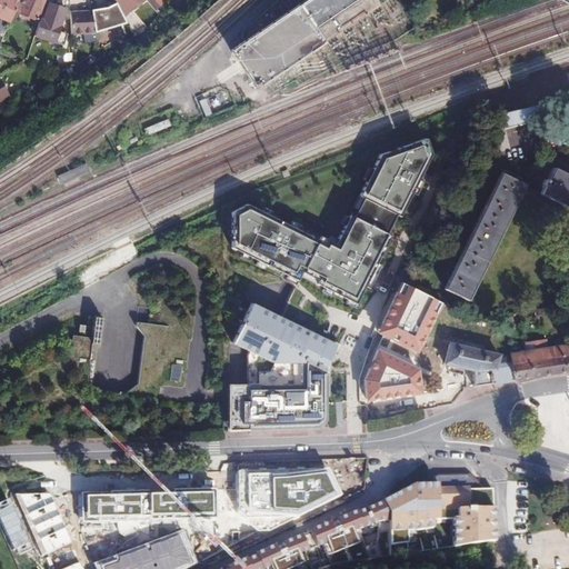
[(0,0),(0,18),(10,22),(16,10),(19,0),(0,0)]
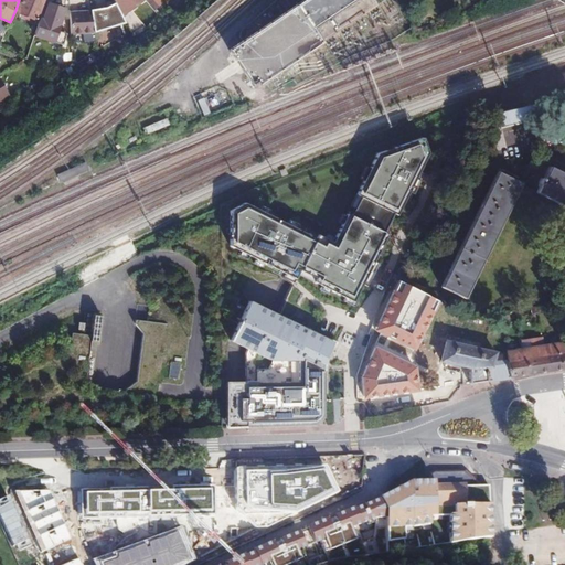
[(38,19),(46,0),(45,0),(19,0),(16,10),(21,13),(21,16),(33,21),(35,18),(38,19)]
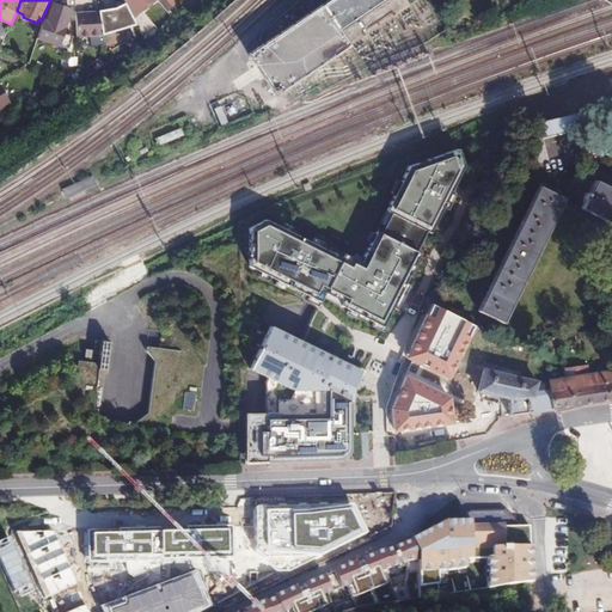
[(175,8),(167,0),(132,0),(136,6),(142,4),(146,8),(157,0),(159,0),(170,13),(175,8)]
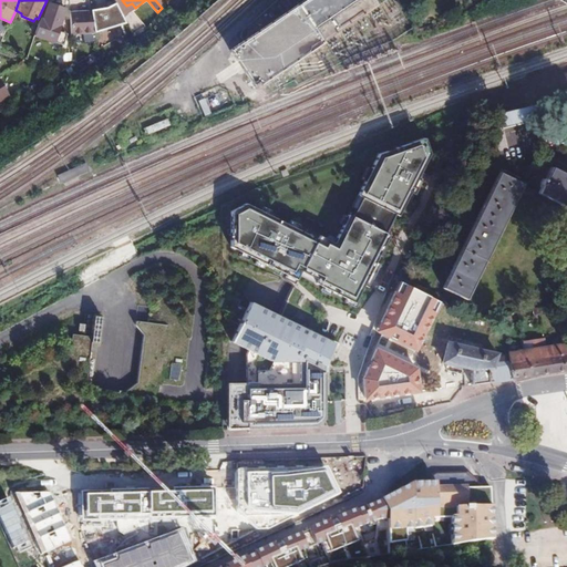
[(381,2),(379,0),(303,0),(272,21),(229,51),(256,90),(286,69),(381,2)]
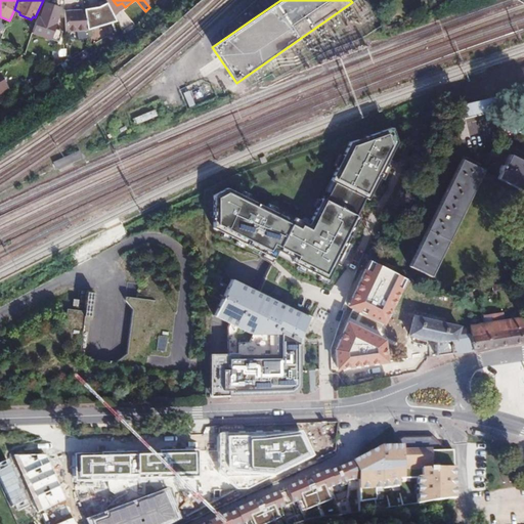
[(42,2),(32,33),(49,40),(50,37),(59,40),(62,31),(54,27),(60,8),(42,2)]
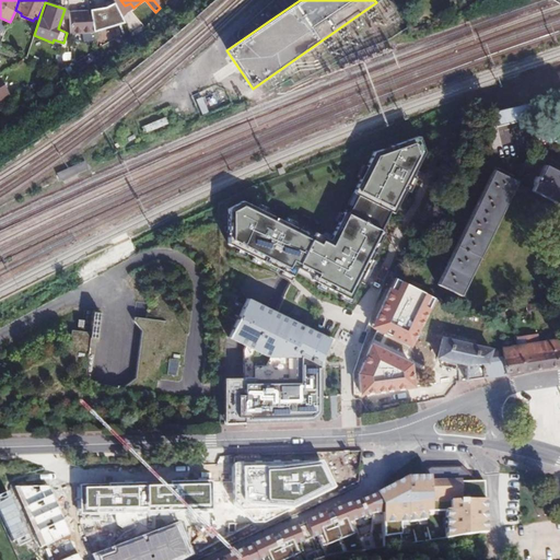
[(95,32),(92,11),(69,12),(70,33),(95,32)]
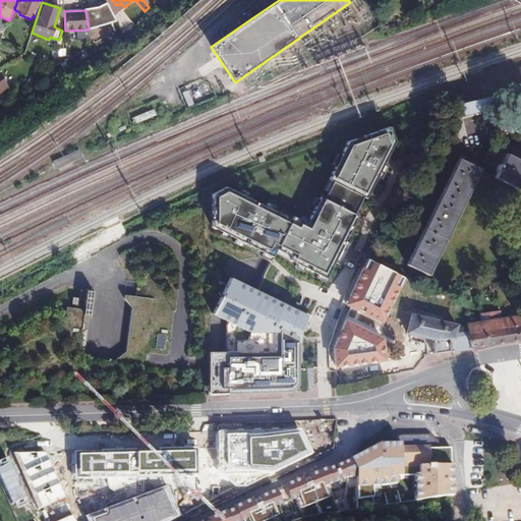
[(0,92),(8,88),(0,72),(0,92)]
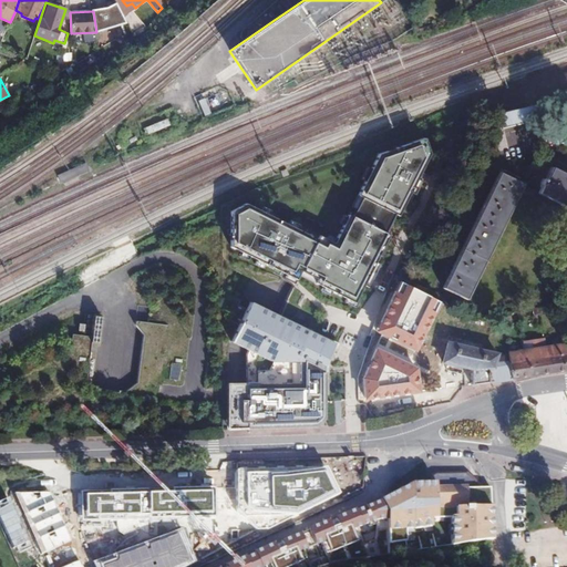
[(203,115),(222,106),(214,89),(195,98),(203,115)]
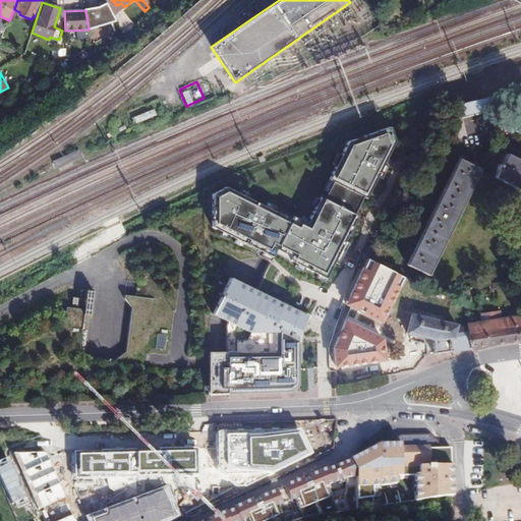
[(520,85),(512,89),(515,100),(516,104),(520,102),(520,85)]
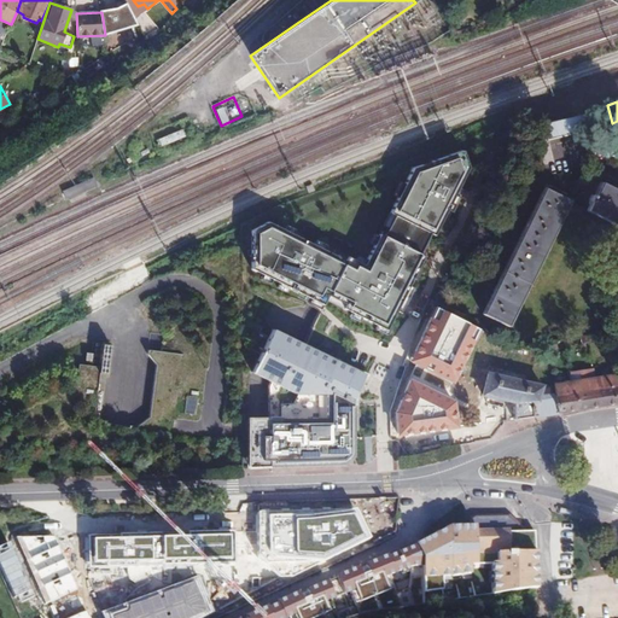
[(594,109),(598,121),(605,120),(602,106),(594,109)]
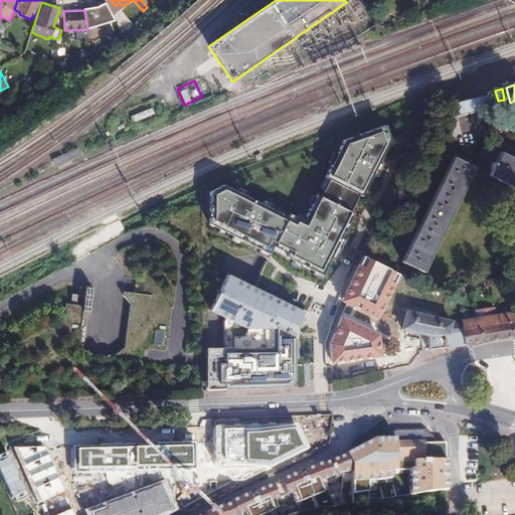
[(490,92),(452,102),(455,117),(494,106),(493,103),(490,92)]
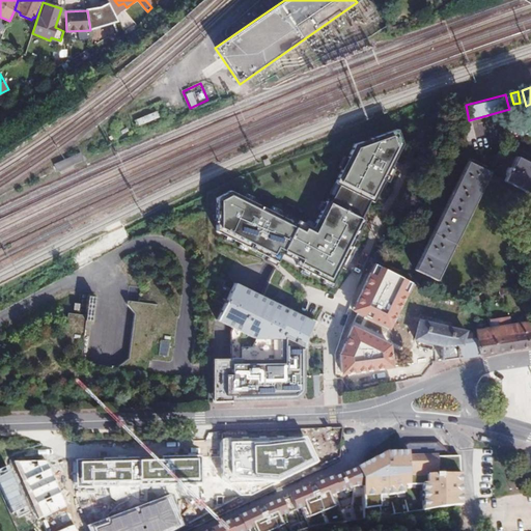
[(137,124),(159,117),(157,112),(135,118),(137,124)]
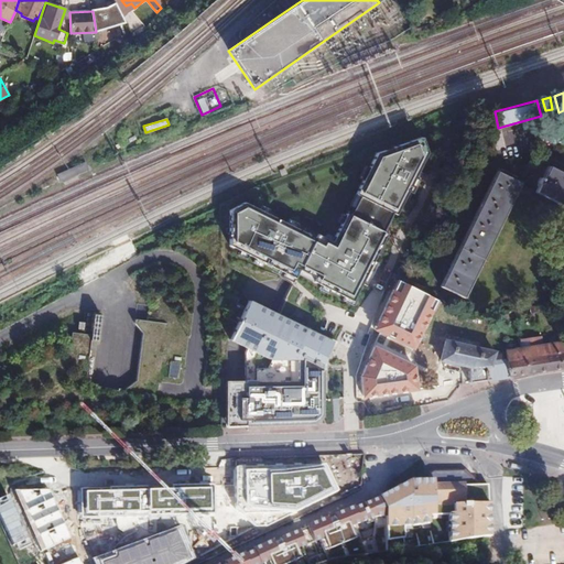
[(426,148),(421,132),(379,150),(333,241),(242,198),(230,205),(229,240),(293,274),(296,270),(351,299),(426,148)]
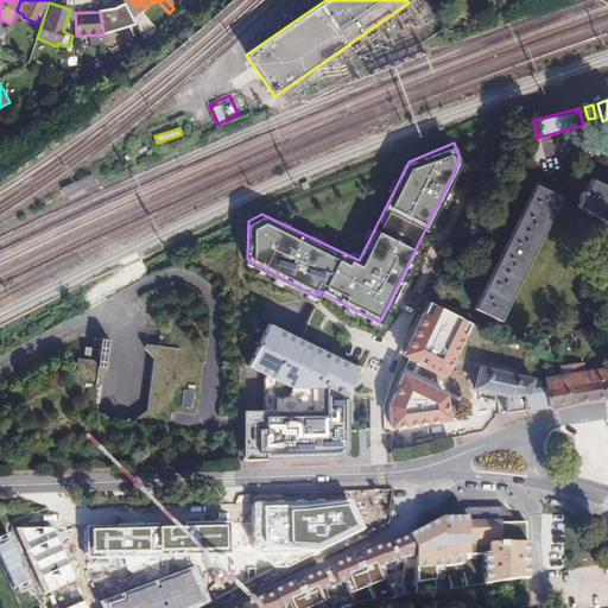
[(95,181),(90,173),(62,187),(65,194),(95,181)]
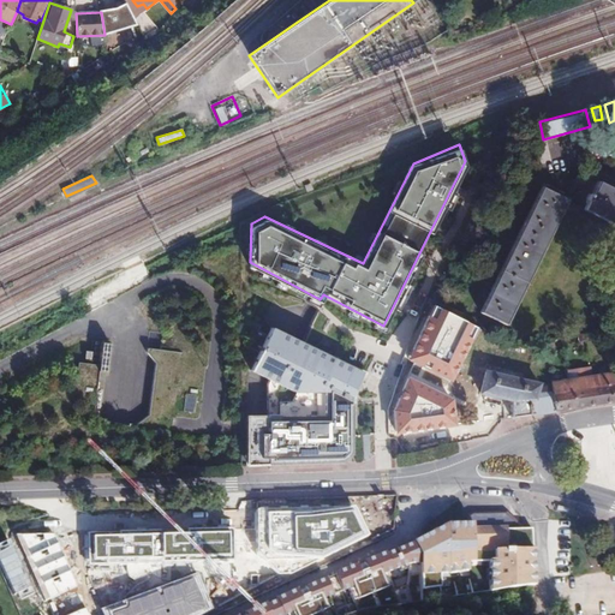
[(587,199),(584,209),(614,224),(614,189),(597,181),(590,193),(589,192),(585,198),(587,199)]
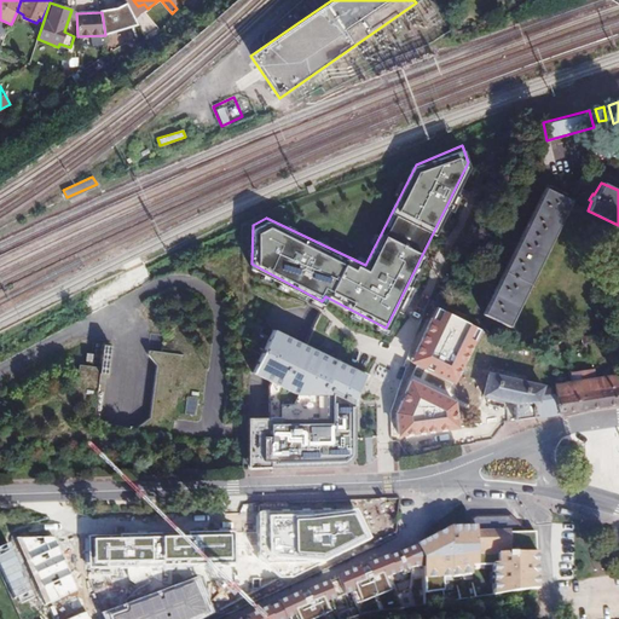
[(543,189),(480,314),(505,328),(568,201),(543,189)]
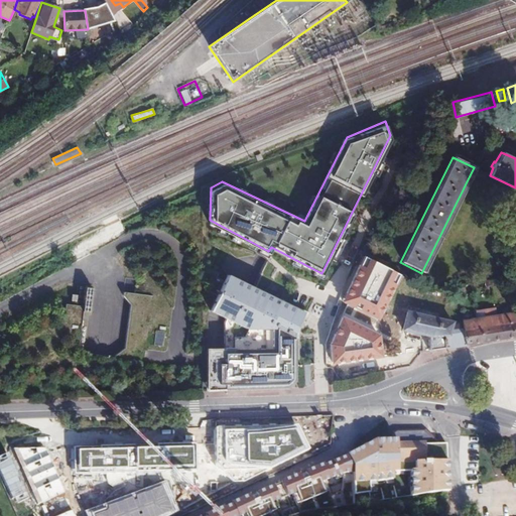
[(366,258),(344,302),(380,320),(402,277),(366,258)]
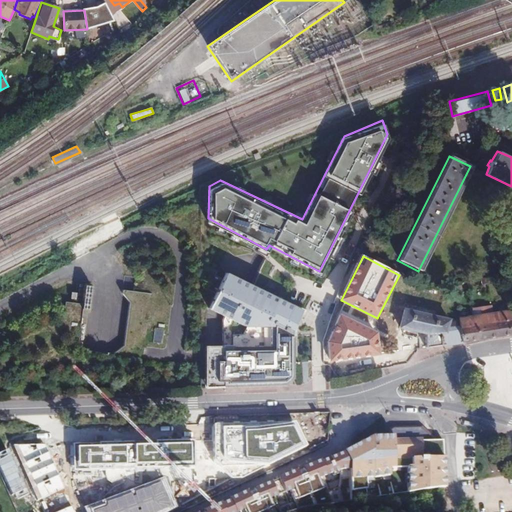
[(110,264),(90,270),(72,285),(61,311),(64,340),(76,356),(81,362),(108,373),(143,366),(163,345),(170,315),(160,287),(140,270),(110,264)]
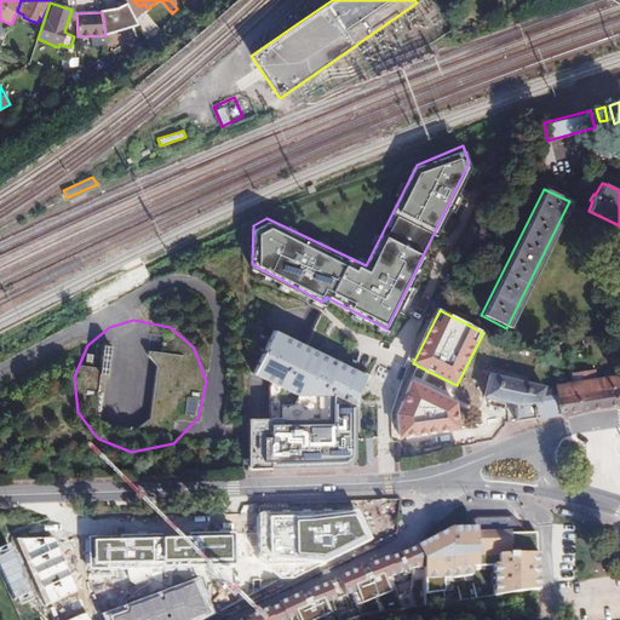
[(247,415),(247,464),(345,463),(354,455),(352,392),(363,369),(270,323),(250,365),(328,403),(328,415),(247,415)]
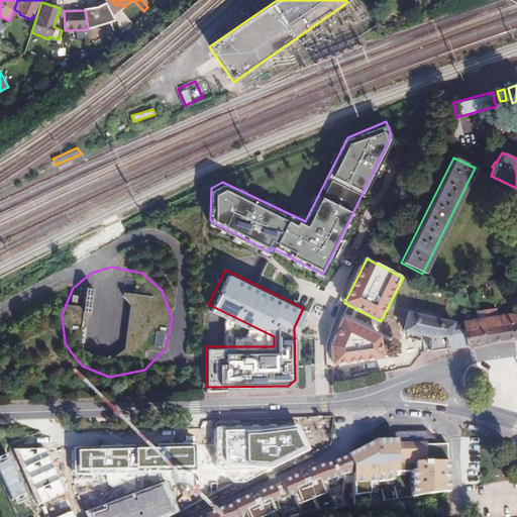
[(464,330),(467,343),(472,342),(483,341),(492,340),(499,338),(516,336),(516,313),(509,315),(497,317),(496,310),(477,312),(478,320),(463,322),(463,324),(464,330)]
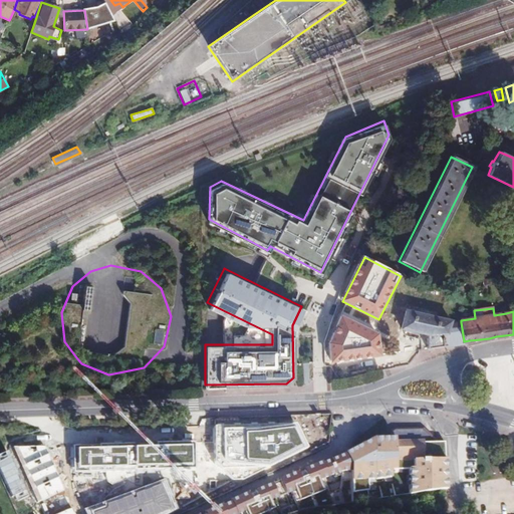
[(427,333),(427,348),(435,347),(464,342),(464,341),(462,328),(461,322),(404,310),(401,328),(427,333)]
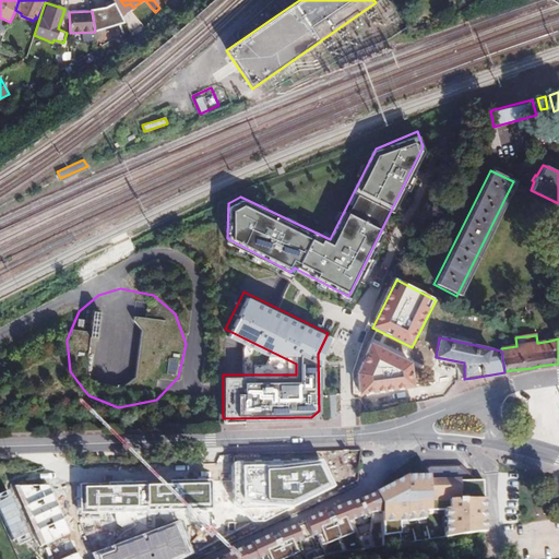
[(356,373),(358,392),(417,387),(414,363),(370,341),(356,373)]
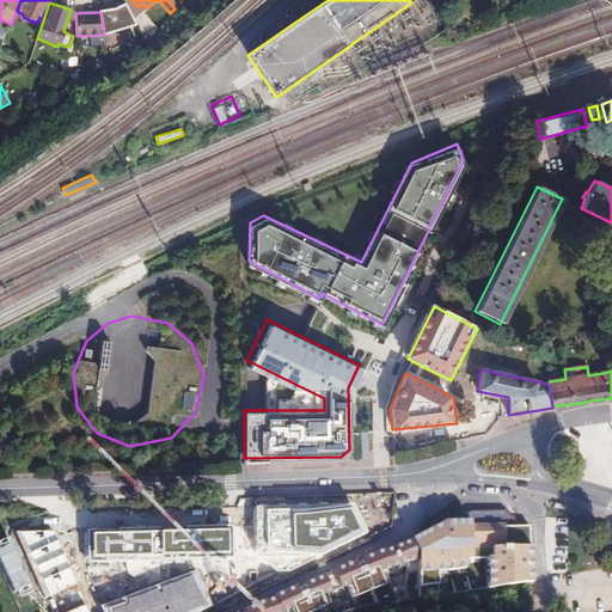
[(435,445),(435,432),(390,434),(390,447),(435,445)]
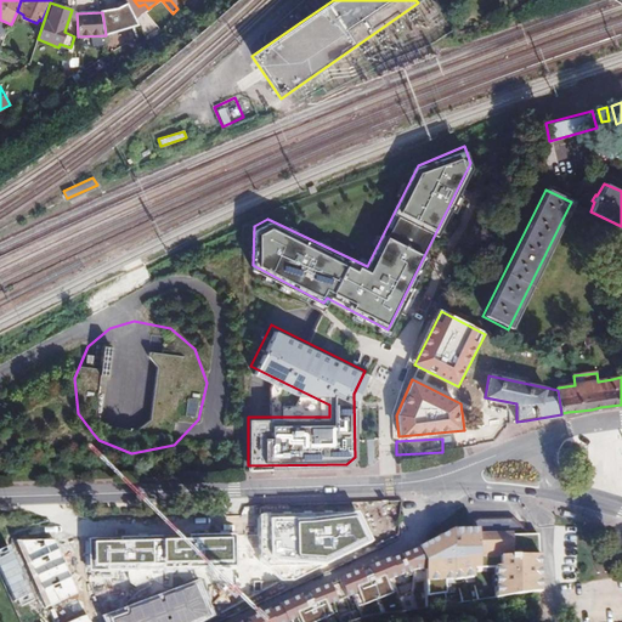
[(259,558),(282,581),(295,581),(375,541),(361,510),(258,514),(259,558)]
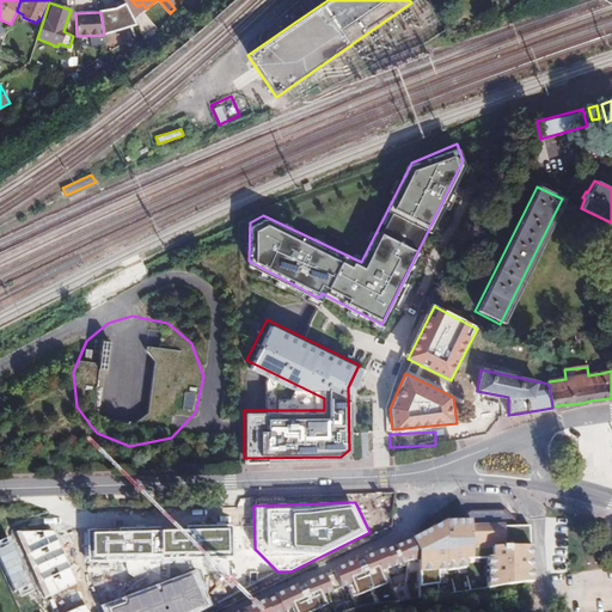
[(501,509),(466,509),(465,512),(465,521),(466,552),(473,552),(473,558),(451,560),(451,565),(430,565),(418,573),(420,588),(525,585),(525,537),(522,537),(522,527),(501,509)]
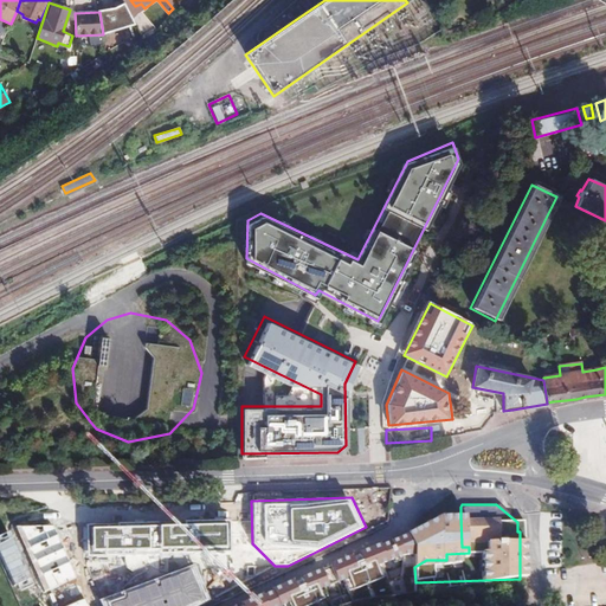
[(462,547),(461,516),(440,516),(406,534),(412,548),(414,567),(426,560),(446,560),(446,554),(469,553),(469,547),(462,547)]
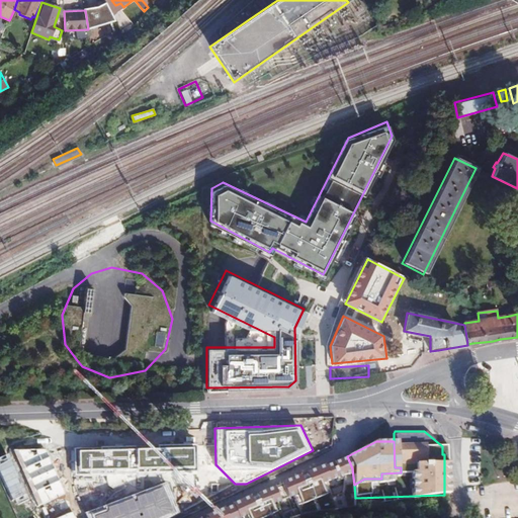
[(197,446),(74,448),(75,475),(197,471),(197,446)]
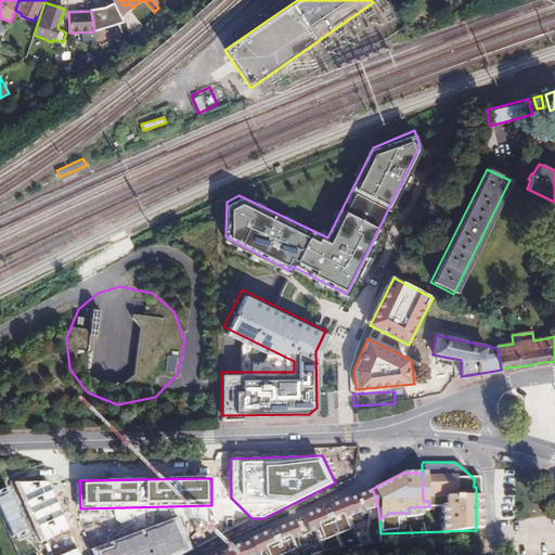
[(49,481),(15,481),(29,516),(60,503),(49,481)]
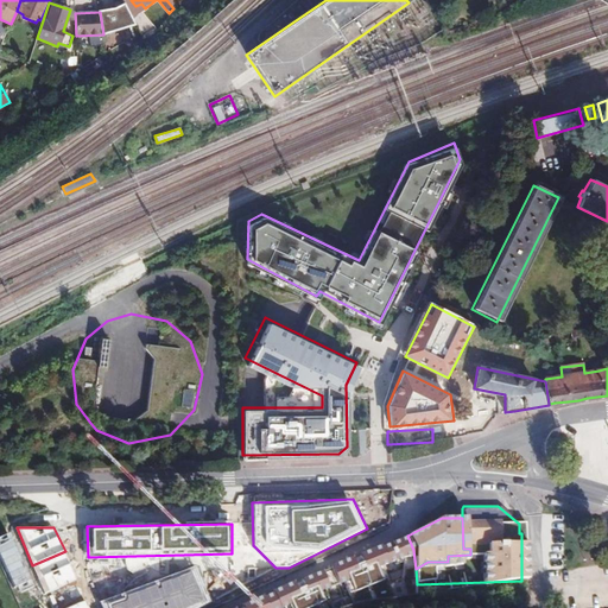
[(339,562),(344,577),(353,599),(417,584),(413,550),(407,536),(339,562)]
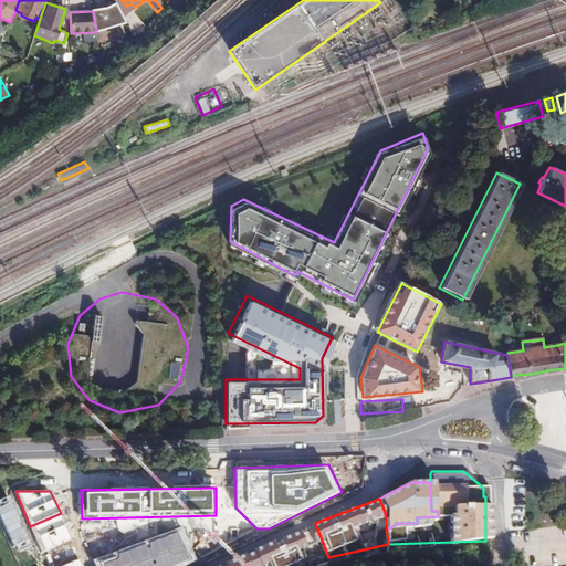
[(42,553),(73,540),(61,513),(30,526),(42,553)]
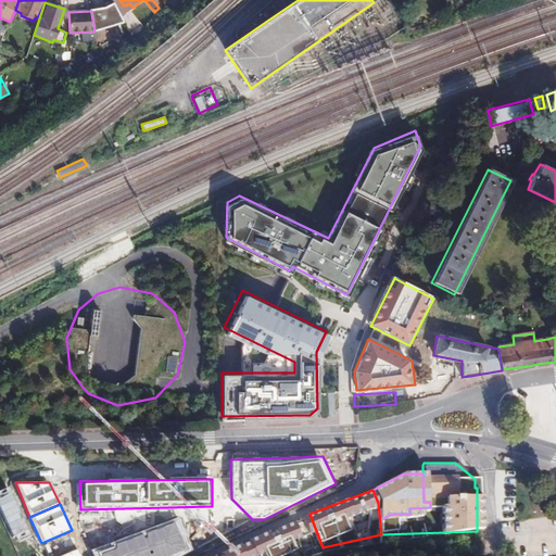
[(179,517),(92,550),(95,555),(178,555),(193,550),(179,517)]
